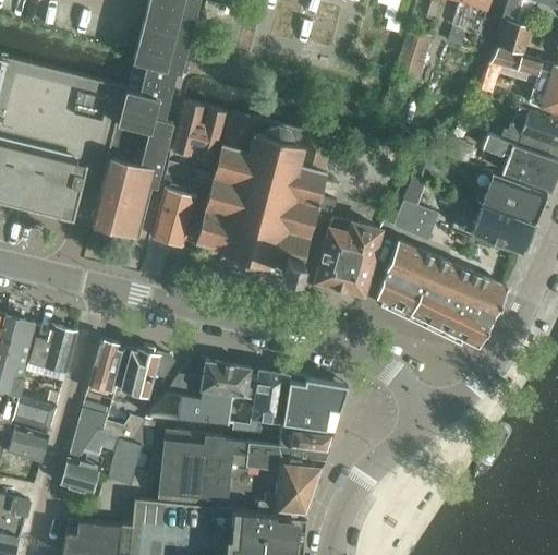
[(381,0),(381,3),(390,4),(386,28),(398,31),(402,0),(381,0)]
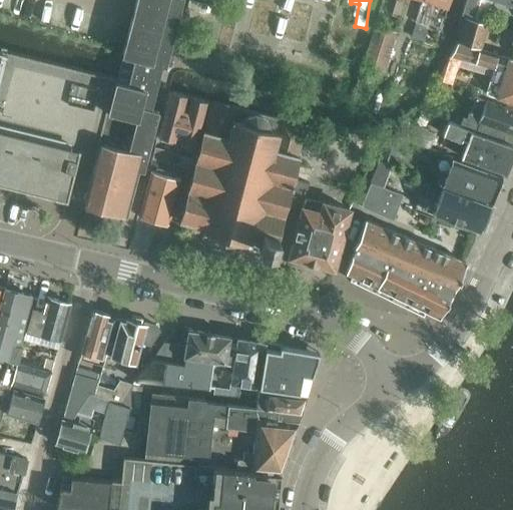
[(403,20),(409,0),(398,0),(398,2),(397,2),(392,17),(403,20)]
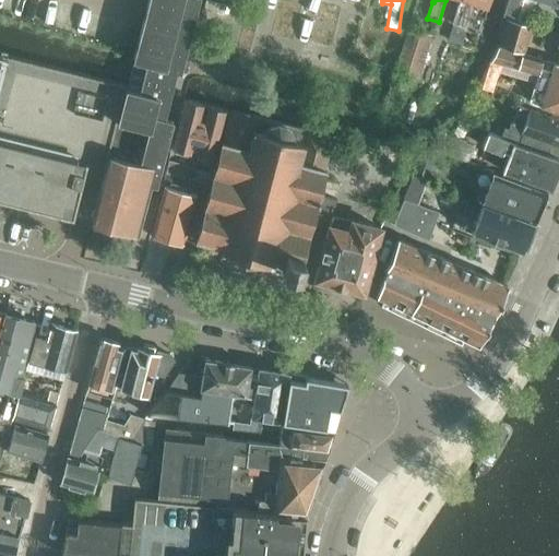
[(460,0),(460,1),(453,26),(464,30),(470,13),(468,13),(471,4),(486,9),(489,0),(460,0)]
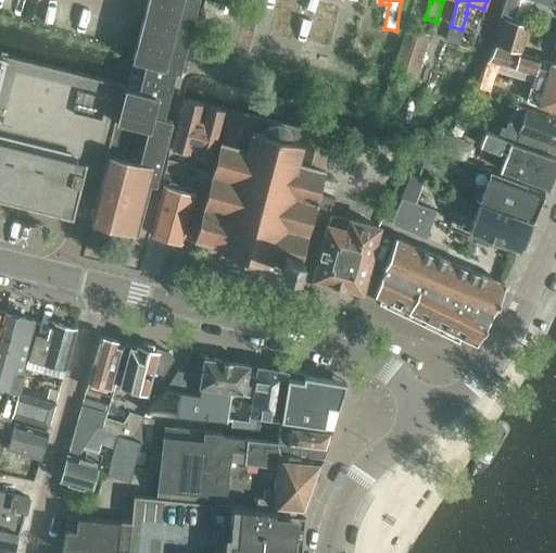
[(521,0),(555,11),(555,0),(505,0),(500,19),(513,23),(520,0),(521,0)]
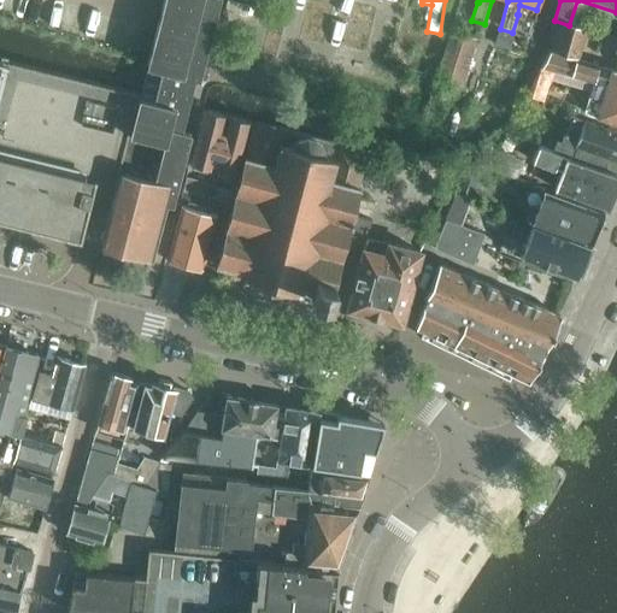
[(551,54),(577,62),(586,33),(560,25),(551,54)]
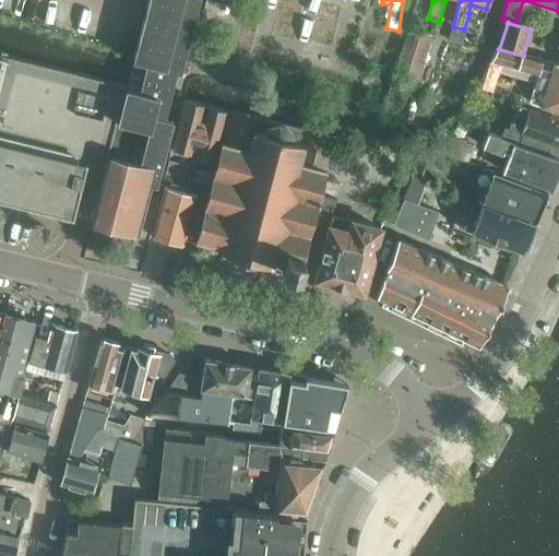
[(452,30),(448,43),(461,46),(465,33),(452,30)]
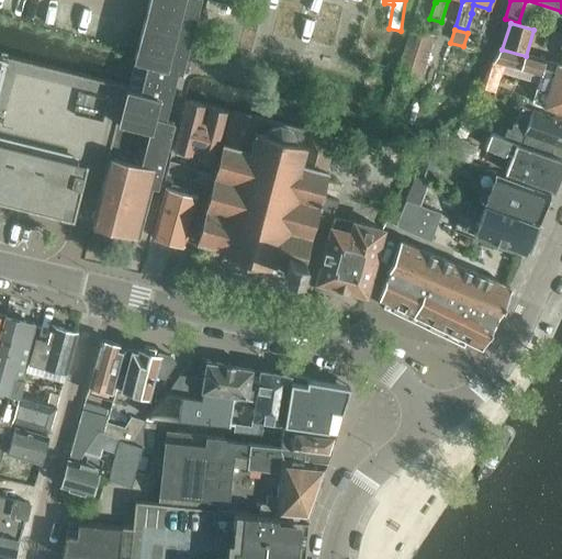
[(409,31),(396,74),(420,81),(434,37),(409,31)]
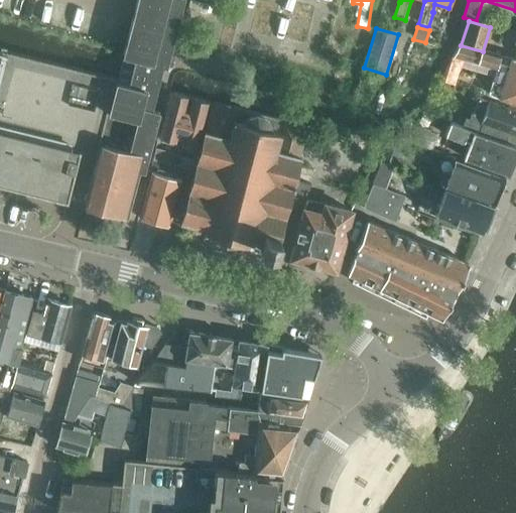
[(515,61),(511,61),(460,46),(454,58),(497,72),(489,96),(515,105),(515,61)]
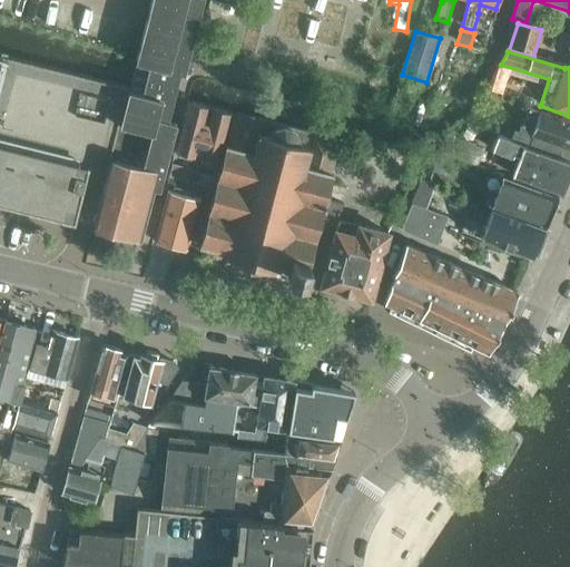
[(88,168),(107,173),(128,89),(0,57),(0,204),(60,220),(60,221),(70,224),(70,223),(75,223),(88,168)]
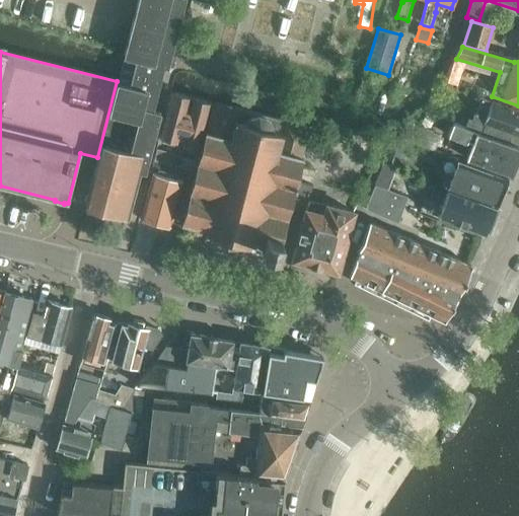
[(463,84),(460,92),(482,100),(485,101),(488,91),(463,84)]
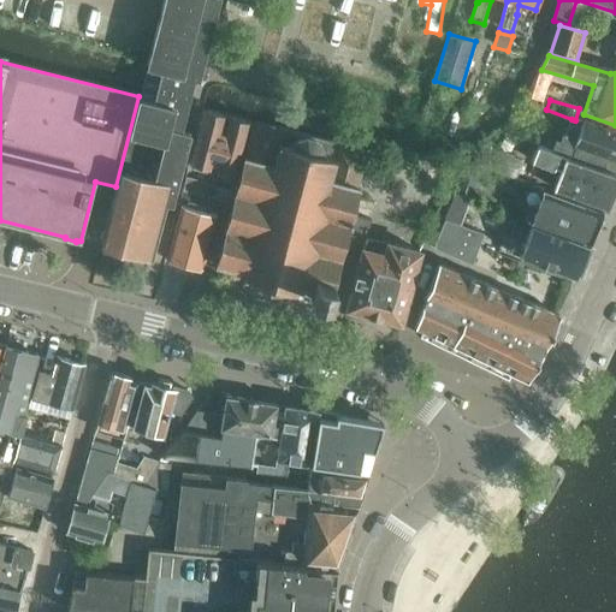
[(189,166),(236,178),(249,125),(202,113),(201,114),(189,166)]
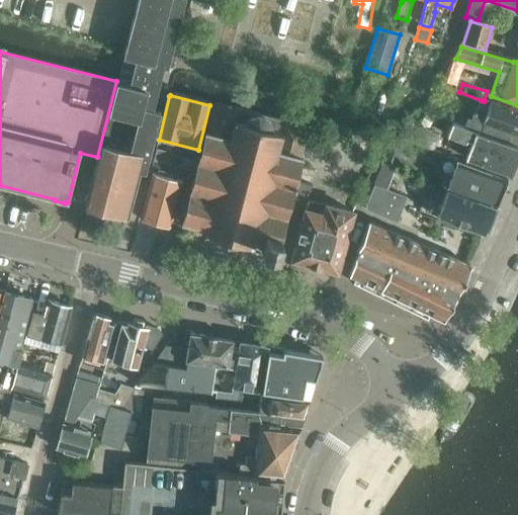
[(467,120),(463,130),(517,149),(517,113),(507,109),(484,101),(481,100),(476,116),(473,116),(471,122),(467,120)]
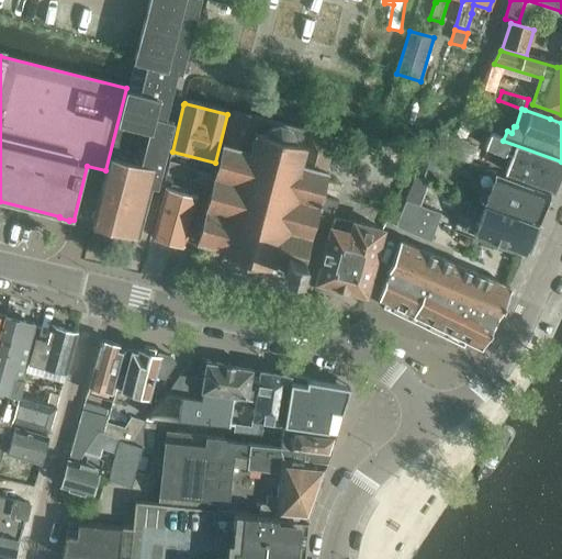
[(305,258),(313,228),(319,199),(325,175),(326,175),(327,172),(326,172),(335,141),(307,133),(259,121),(232,114),(223,146),(223,145),(222,147),(223,148),(215,178),(214,177),(213,180),(214,180),(206,210),(205,210),(205,212),(206,212),(198,242),(197,244),(203,245),(203,246),(203,248),(203,249),(205,253),(209,255),(212,256),(216,255),(217,254),(218,254),(220,253),(224,254),(223,256),(225,257),(226,256),(233,257),(231,266),(234,267),(234,268),(239,269),(239,268),(253,271),(251,272),(257,274),(258,272),(260,274),(262,266),(270,268),(270,269),(272,270),(273,268),(282,270),(282,271),(301,276),(305,258)]
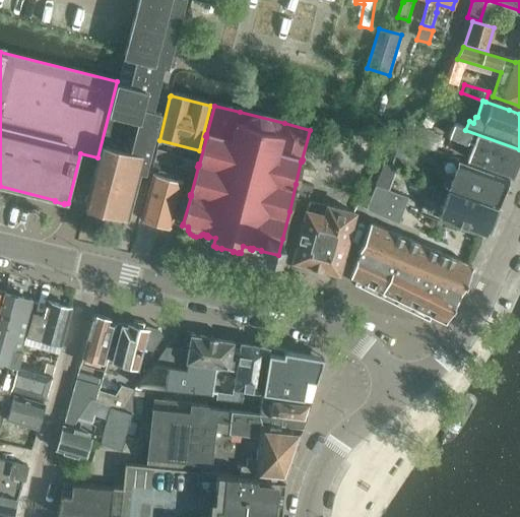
[(409,126),(403,141),(407,142),(434,152),(440,138),(409,126)]
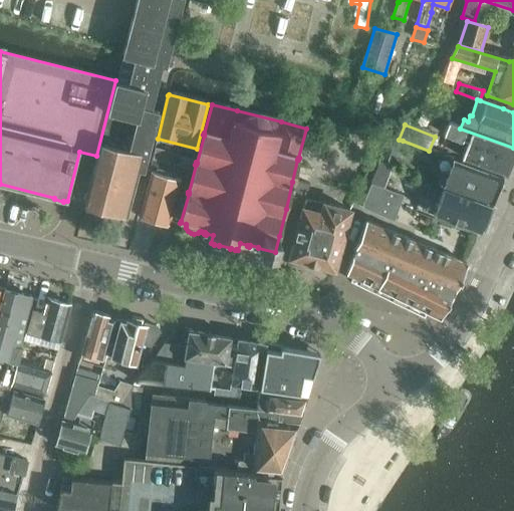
[(513,154),(513,148),(460,129),(449,124),(444,137),(461,144),(462,143),(464,137),(470,140),(462,160),(505,176),(513,154)]
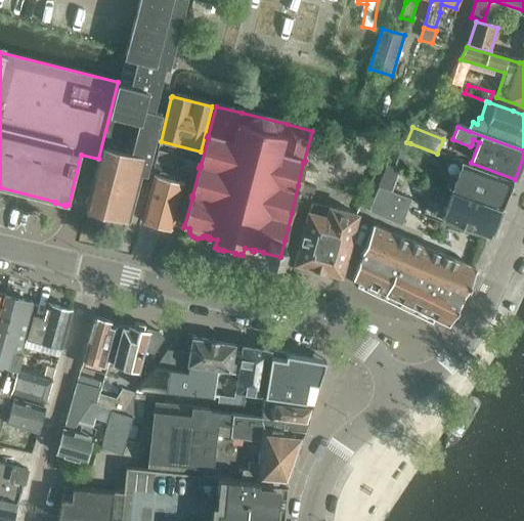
[(397,138),(387,166),(400,171),(410,143),(406,142),(397,138)]
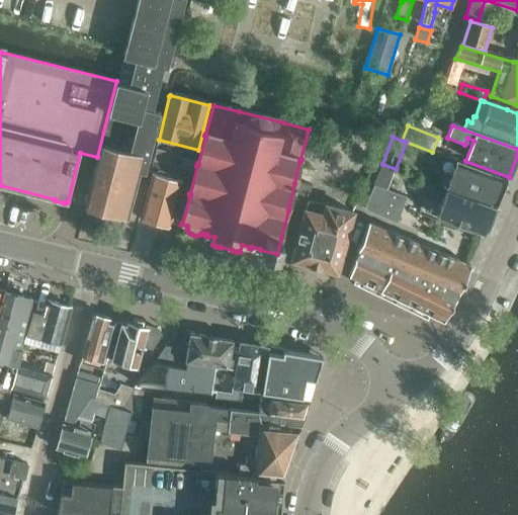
[(100,146),(85,206),(114,215),(126,219),(137,182),(144,157),(100,146)]
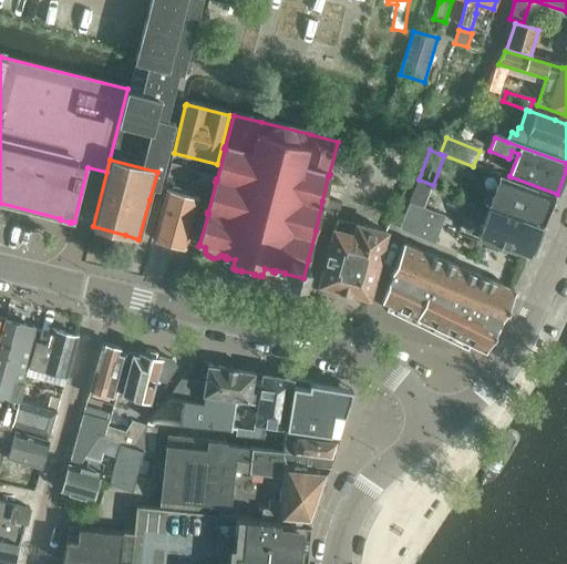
[(189,171),(171,165),(167,178),(186,183),(189,171)]
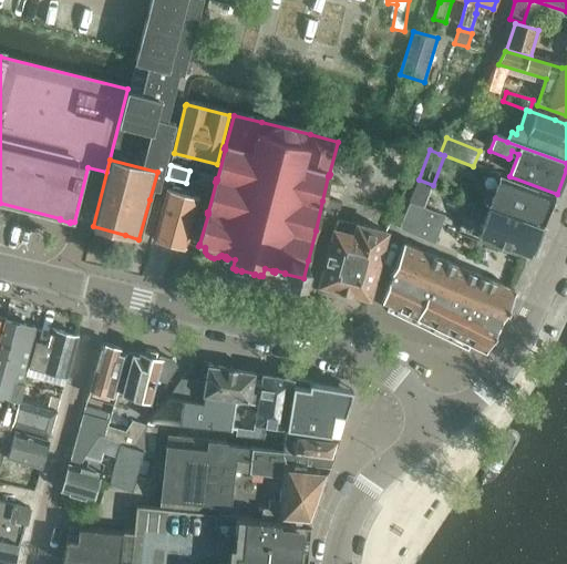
[(488,207),(543,227),(555,198),(500,177),(488,207)]
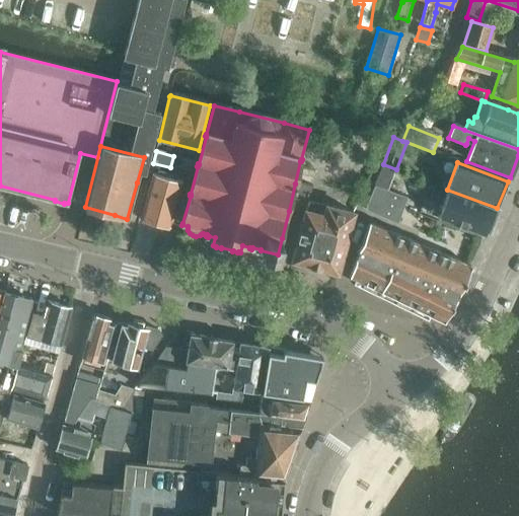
[(396,169),(383,164),(374,188),(388,193),(396,169)]
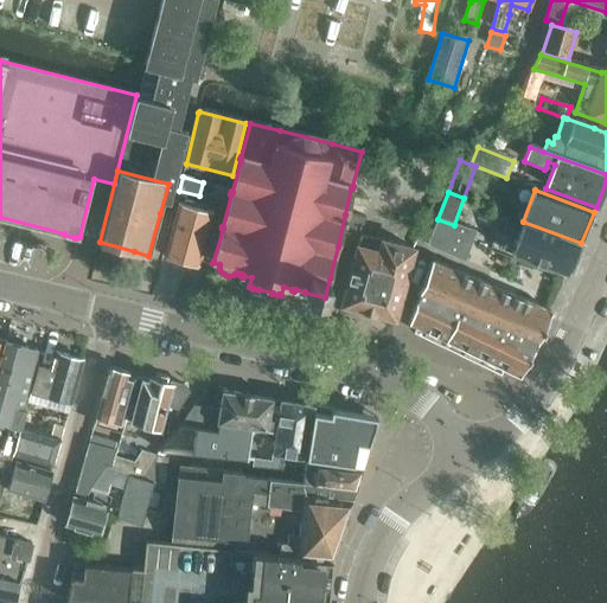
[(199,265),(213,216),(178,206),(164,258),(199,268),(199,265)]
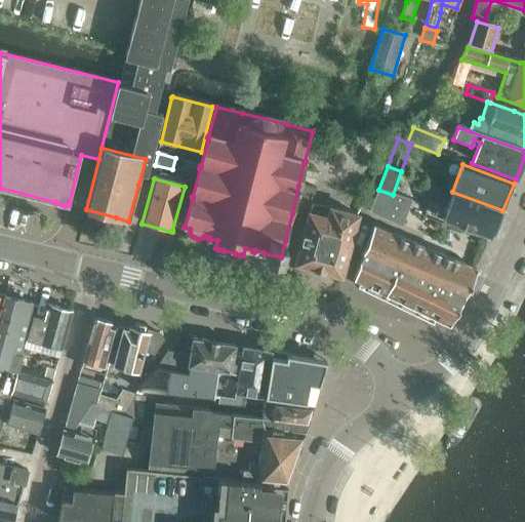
[(431,215),(490,238),(501,211),(441,189),(431,215)]
